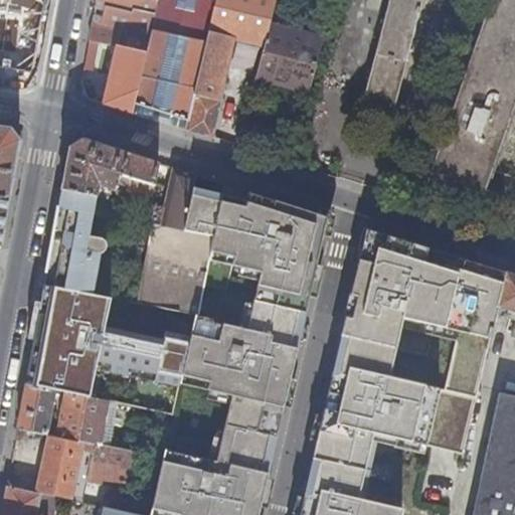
[(150,39),(158,0),(98,0),(98,2),(109,4),(104,25),(94,22),(90,41),(118,45),(105,105),(134,114),(136,104),(147,51),(125,47),(126,41),(120,40),(122,33),(150,39)]
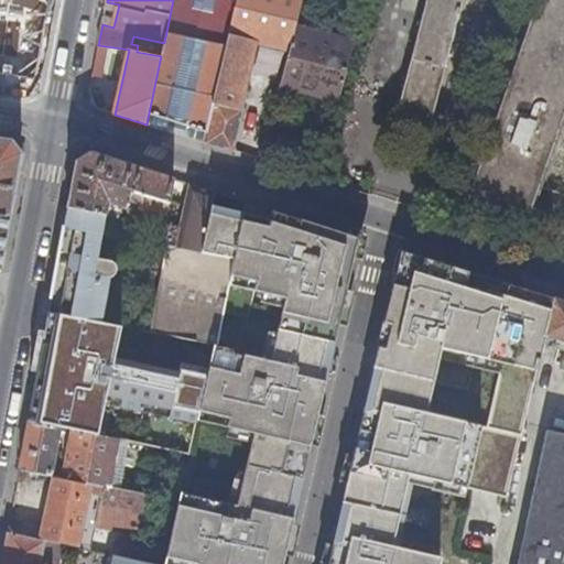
[(173,0),(164,43),(161,56),(149,114),(207,132),(234,0),(173,0)]
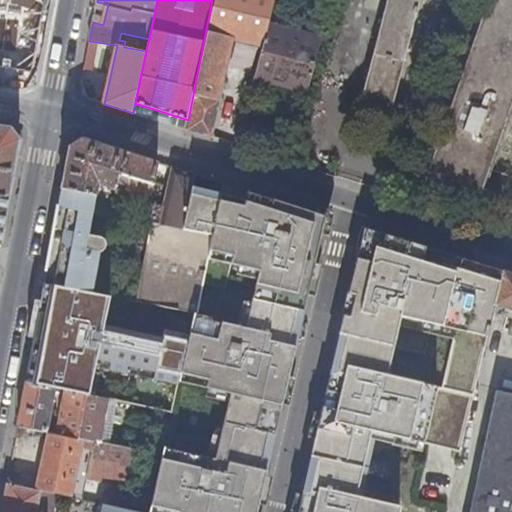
[(272,0),(212,0),(188,120),(186,130),(212,138),(221,100),(216,98),(219,84),(223,84),(234,38),(263,45),(268,26),(272,0)]
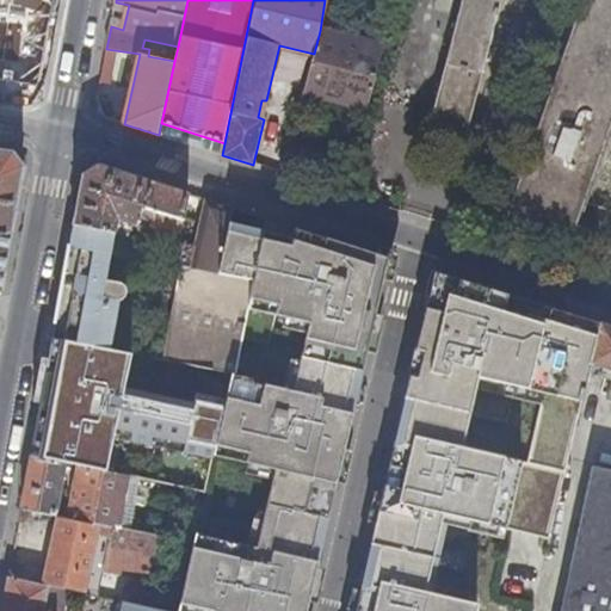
[(610,0),(463,0),(431,128),(468,139),(504,0),(581,0),(504,220),(610,255),(610,0)]
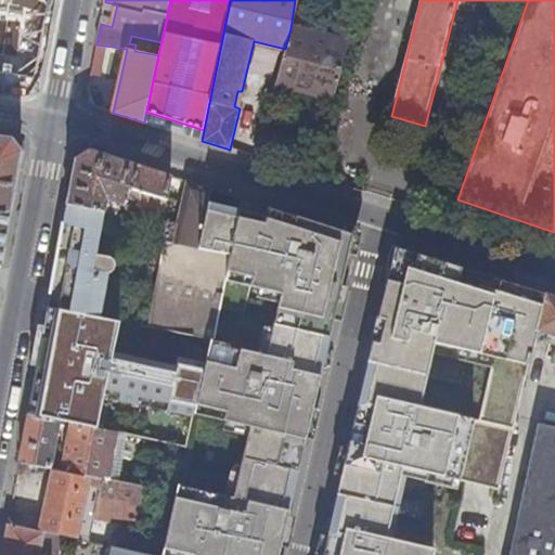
[(350,43),(291,28),(285,49),(276,80),(312,90),(312,94),(335,101),(350,43)]
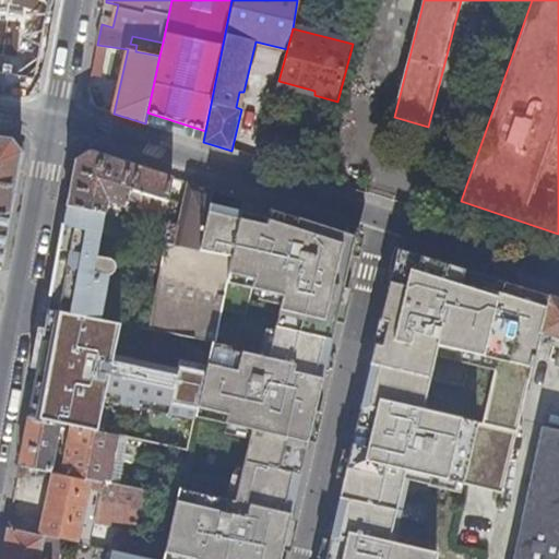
[(159,56),(163,43),(132,36),(130,44),(137,45),(135,51),(159,56)]
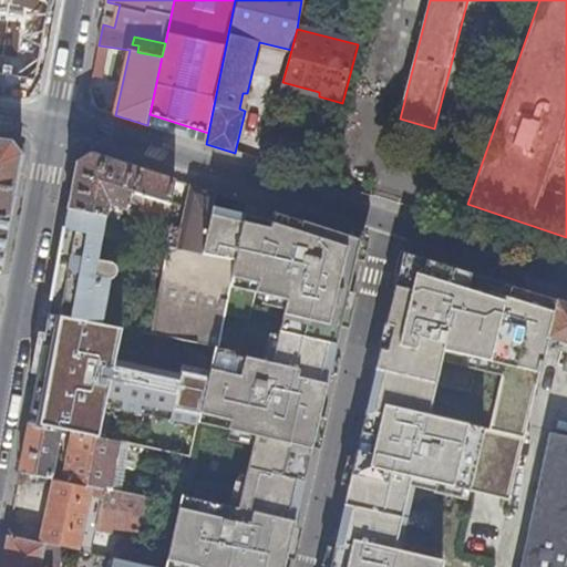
[(206,144),(208,133),(150,114),(147,125),(206,144)]
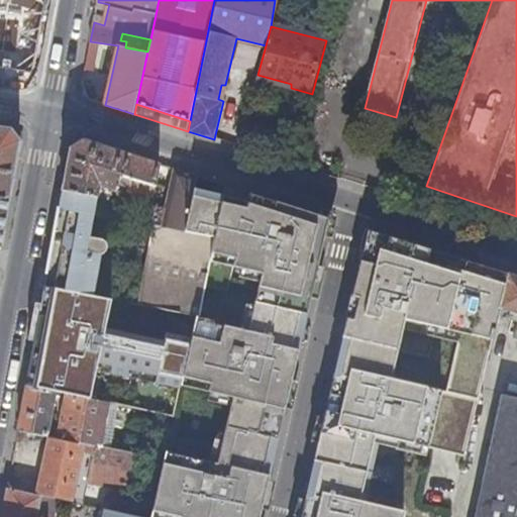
[(0,194),(11,196),(18,165),(22,140),(13,128),(0,126),(0,194)]
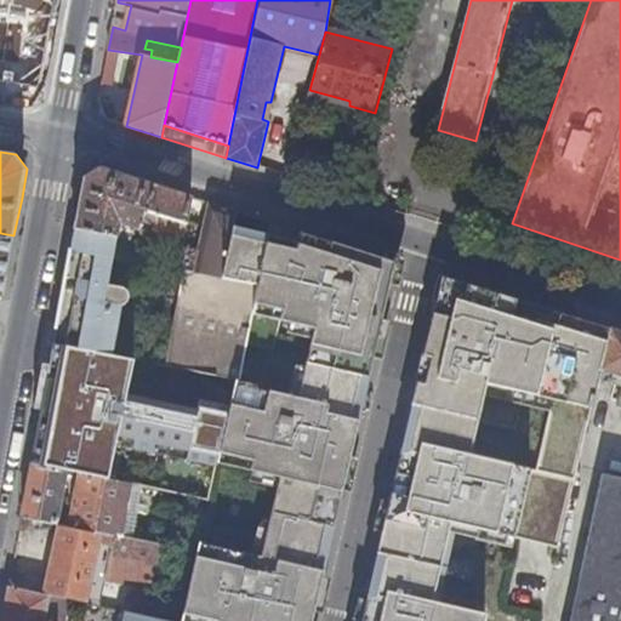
[(187,228),(193,197),(101,167),(85,176),(75,228),(84,231),(118,237),(121,222),(130,224),(127,229),(129,229),(143,234),(144,228),(141,227),(143,220),(157,223),(158,215),(180,222),(172,255),(182,256),(187,228)]
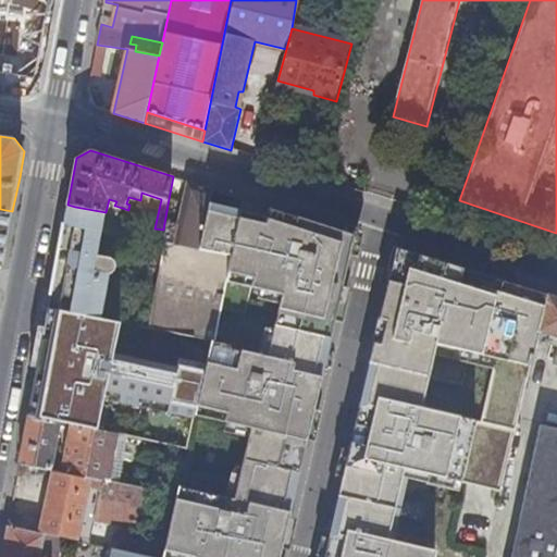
[(176,237),(175,244),(233,256),(229,281),(283,292),(270,356),(232,347),(233,344),(217,339),(215,342),(202,407),(229,412),(225,424),(252,430),(236,502),(178,489),(164,549),(195,556),(194,556),(281,556),(354,234),(265,206),(261,222),(209,210),(213,189),(187,181),(180,224),(176,237)]
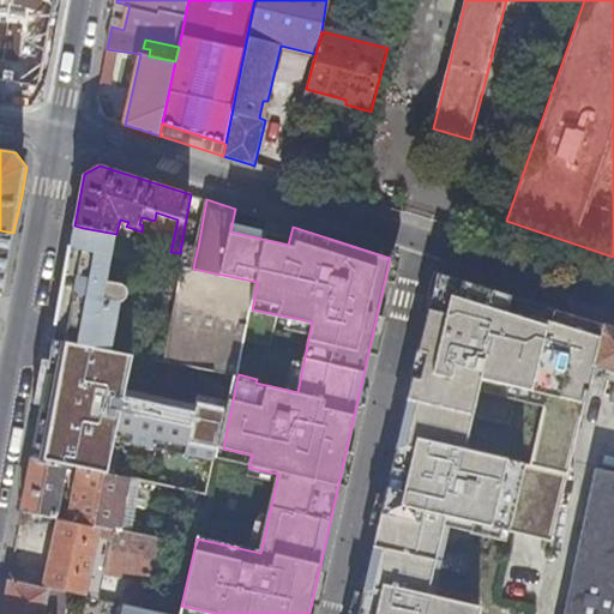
[(188,260),(194,262),(198,247),(193,246),(196,232),(191,227),(185,226),(180,253),(178,265),(187,268),(188,260)]
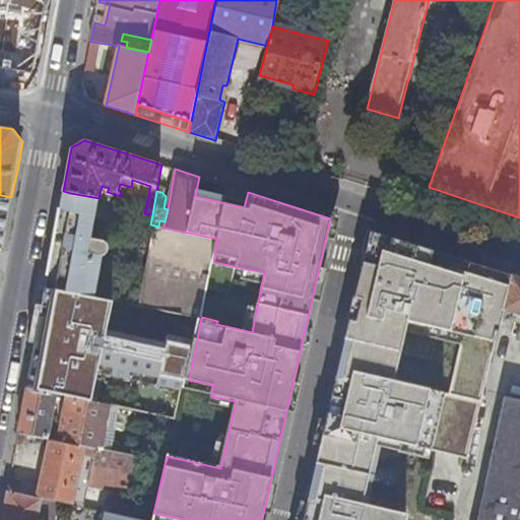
[(217,239),(164,228),(158,226),(150,224),(149,231),(153,232),(142,286),(99,277),(103,253),(108,250),(109,246),(109,242),(107,240),(104,238),(91,236),(99,198),(70,193),(51,268),(49,267),(46,287),(98,298),(131,305),(181,315),(201,319),(202,317),(213,262),(217,239)]
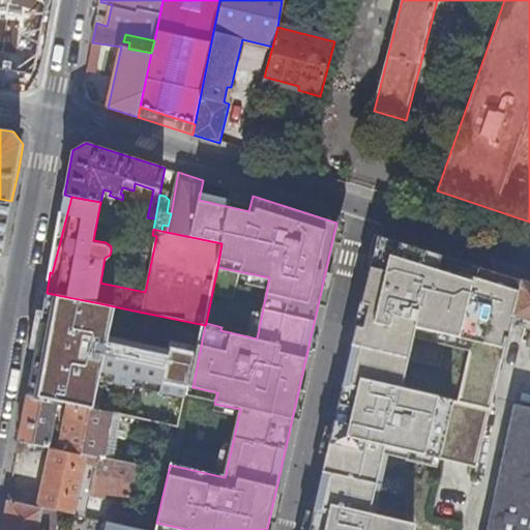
[(0,252),(2,252),(11,201),(0,199),(0,252)]
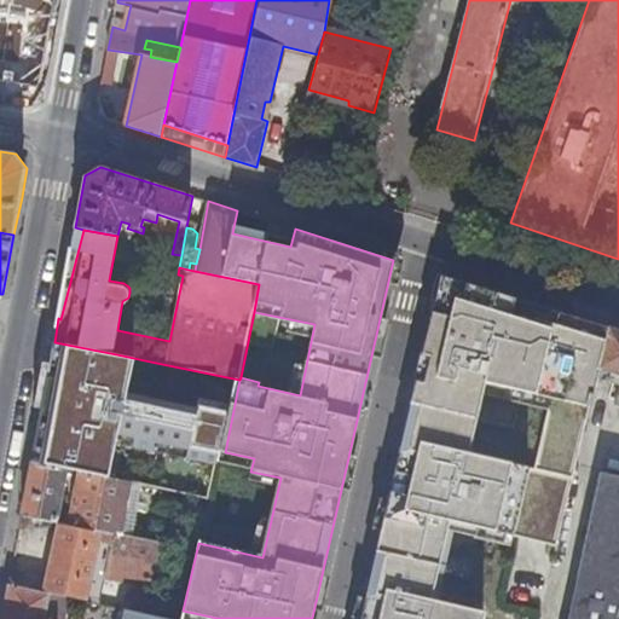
[(480,618),(490,578),(441,567),(458,496),(487,503),(490,493),(566,512),(582,445),(476,420),(486,374),(553,389),(555,379),(596,388),(600,369),(609,329),(441,275),(362,618),(480,618)]
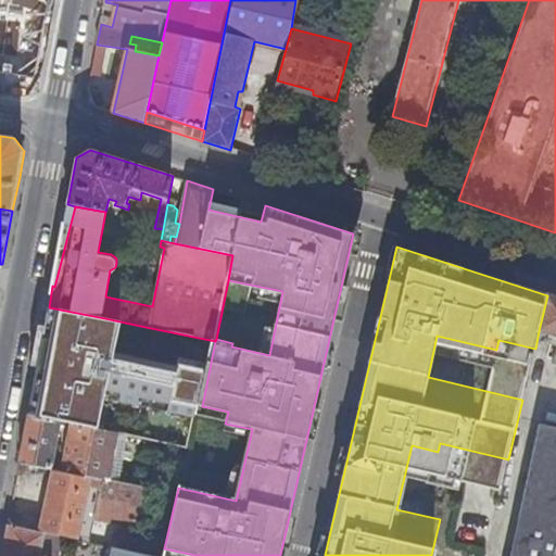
[(539,331),(555,335),(555,298),(547,295),(539,331)]
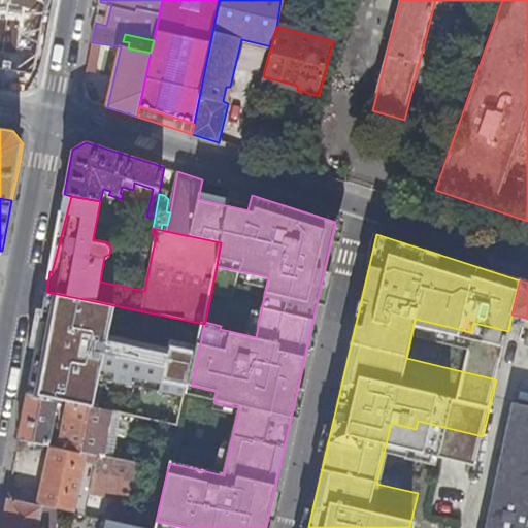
[(92,340),(99,302),(46,292),(39,330),(92,340)]
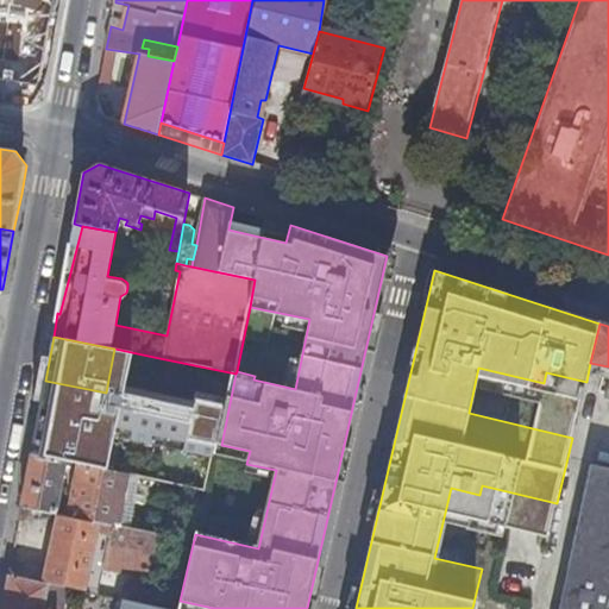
[(130,476),(158,482),(167,450),(194,456),(212,369),(154,357),(130,476)]
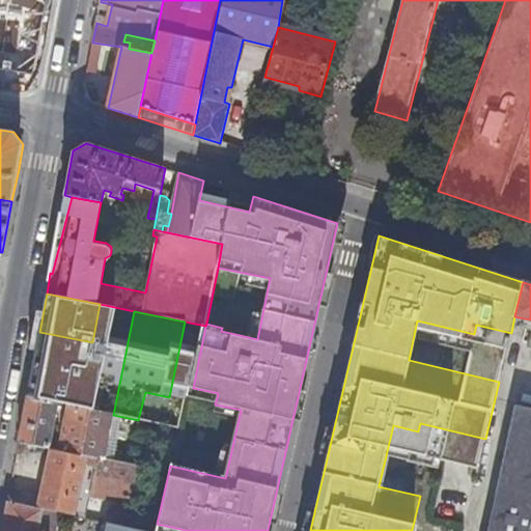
[(49,447),(57,403),(27,397),(19,441),(49,447)]
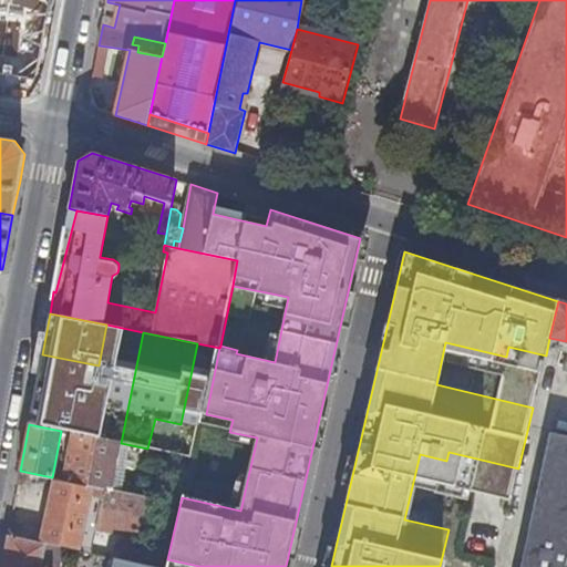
[(112,490),(121,443),(72,433),(64,480),(94,486),(104,488),(112,490)]
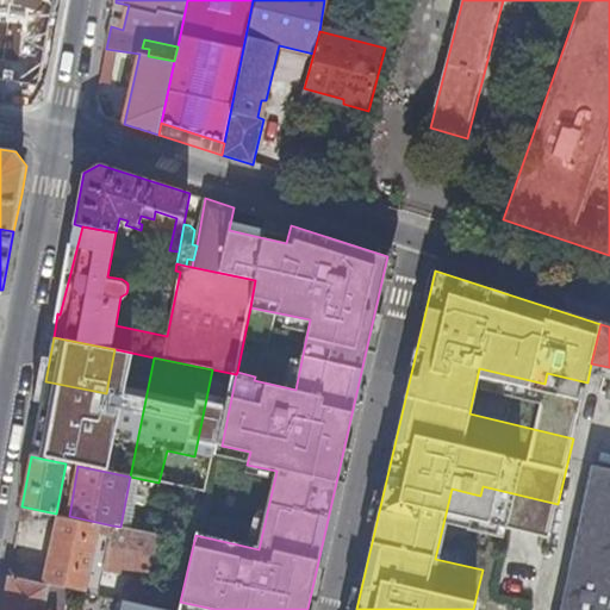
[(609,609),(609,471),(593,467),(559,609),(609,609)]
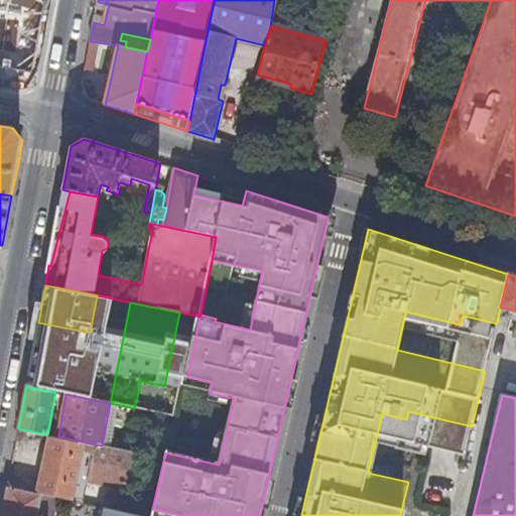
[(43,495),(73,501),(86,442),(58,436),(48,434),(37,493),(43,495)]
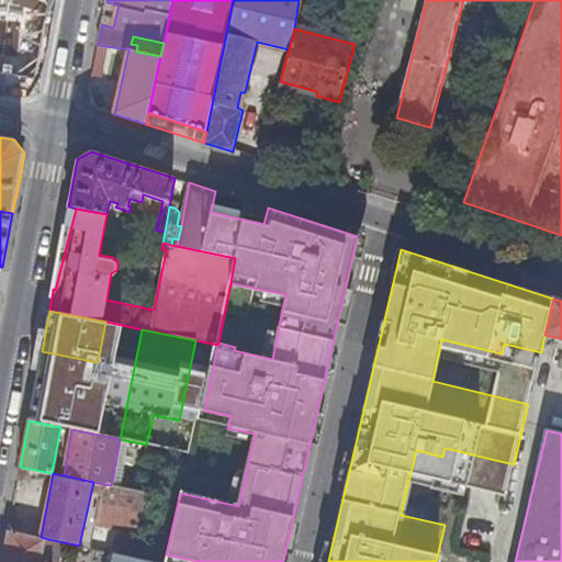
[(127,528),(137,530),(146,493),(111,485),(103,484),(98,506),(131,514),(127,528)]
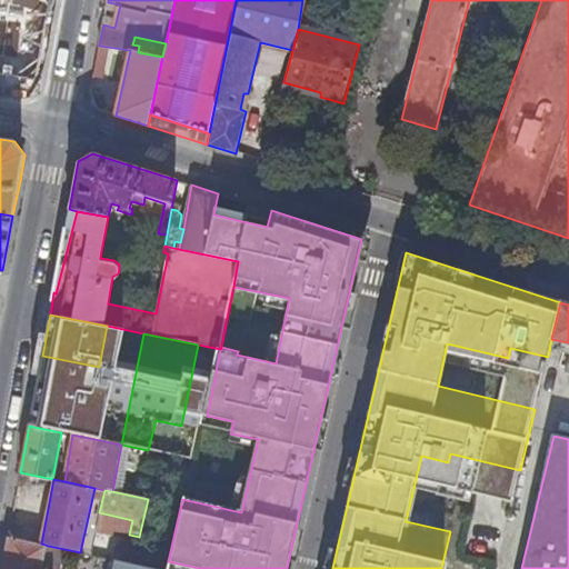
[(42,568),(48,546),(41,543),(9,537),(2,568),(42,568)]
